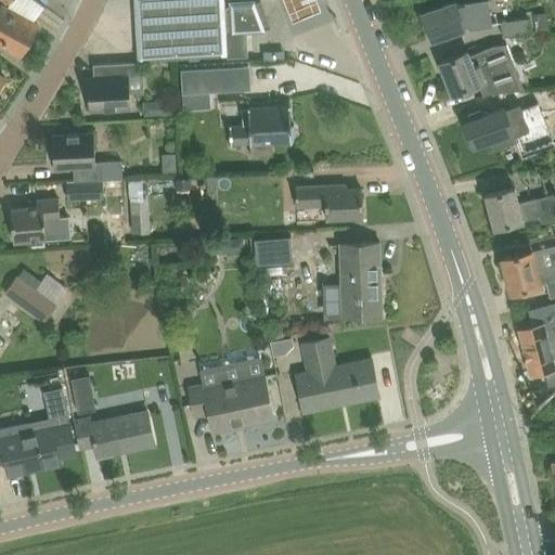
[(227,31),(244,30),(266,29),(255,0),(230,2),(230,5),(226,5),(224,0),(136,0),(139,60),(217,55),(217,56),(221,56),(223,56),(228,55),(227,31)]
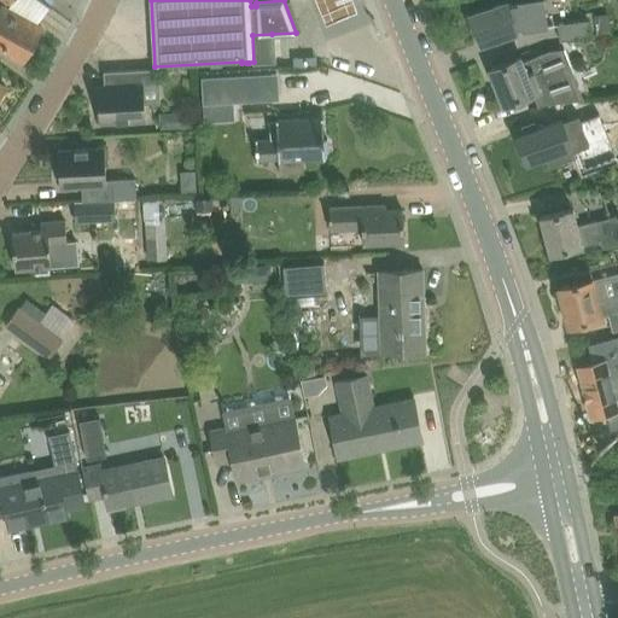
[(351,0),(312,0),(322,23),(356,9),(351,0)]
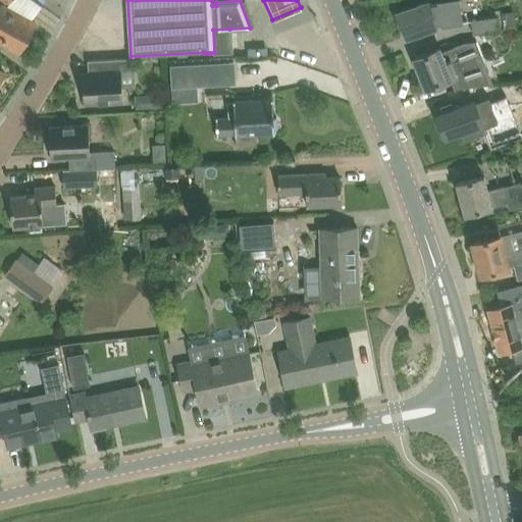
[(397,11),(406,37),(437,27),(436,23),(441,21),(442,24),(464,21),(460,0),(437,0),(438,2),(431,4),(430,1),(397,11)]
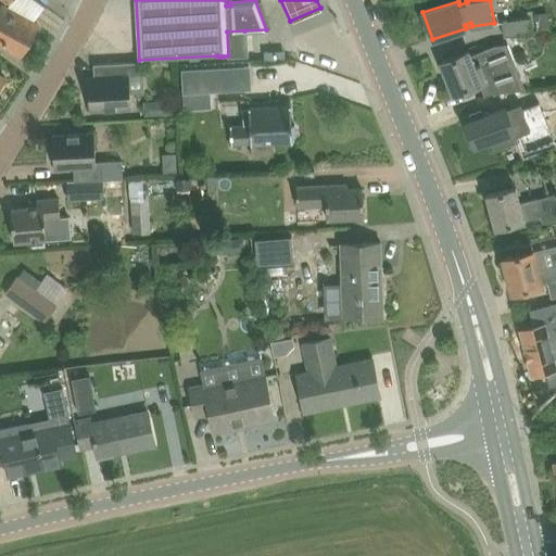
[(38,24),(4,5),(0,3),(0,42),(22,54),(38,24)]
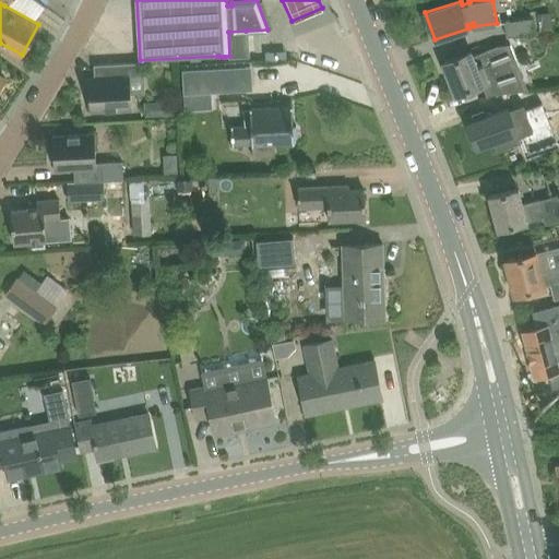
[(538,12),(540,30),(554,27),(551,11),(538,12)]
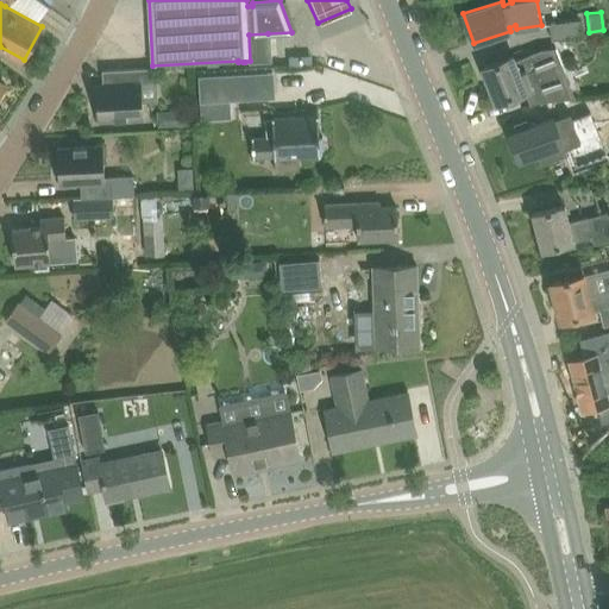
[(582,19),(551,23),(553,39),(584,35),(582,19)]
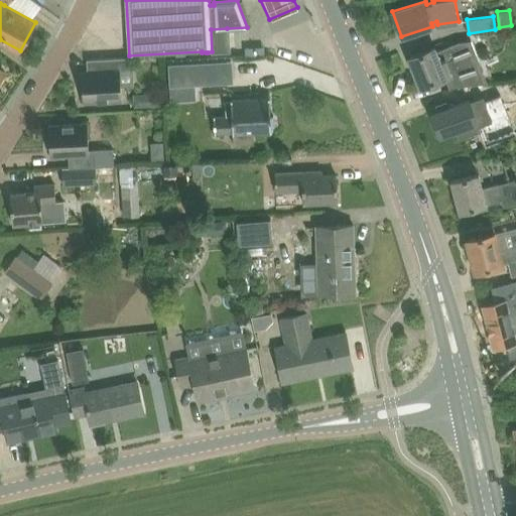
[(435,45),(409,56),(421,87),(446,77),(450,87),(457,85),(488,81),(472,39),(460,40),(436,49),(435,45)]
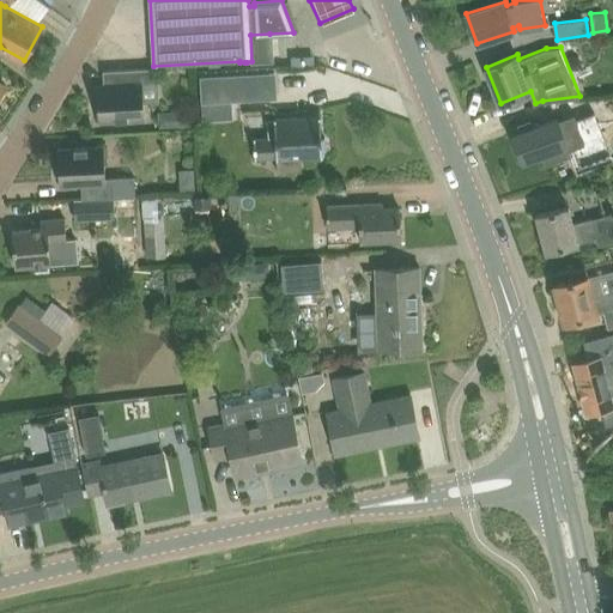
[(97,85),(99,121),(145,119),(143,83),(155,82),(155,67),(104,70),(105,84),(97,85)]
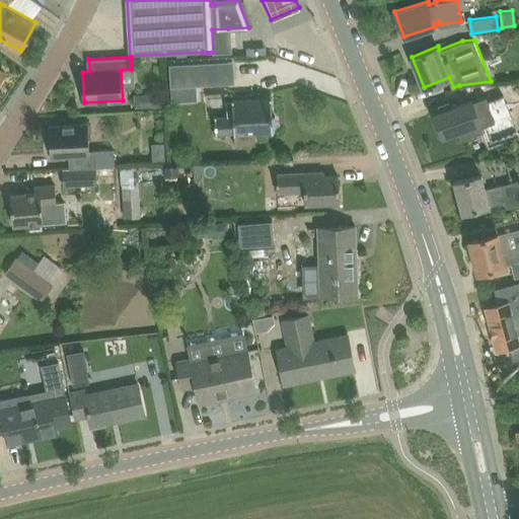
[(173,85),(234,82),(233,67),(207,68),(206,63),(172,64),(173,85)]
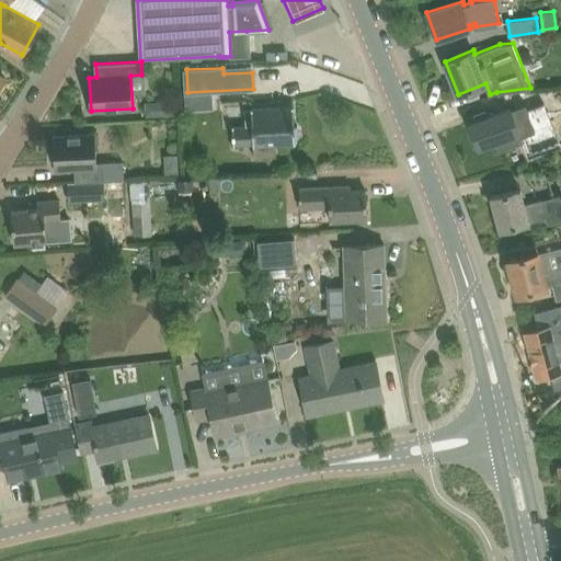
[(161,101),(161,115),(176,115),(176,101),(161,101)]
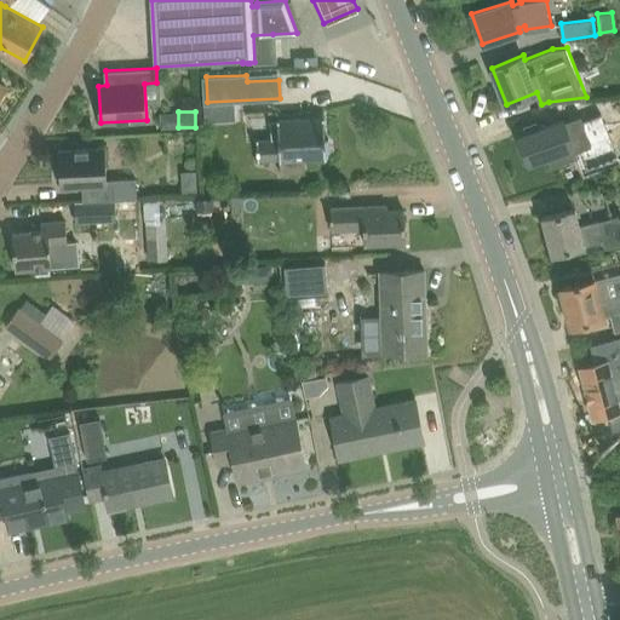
[(552,166),(577,158),(575,151),(592,145),(581,115),(566,120),(566,119),(550,125),(547,116),(524,125),(527,132),(518,136),(529,164),(549,156),(552,166)]
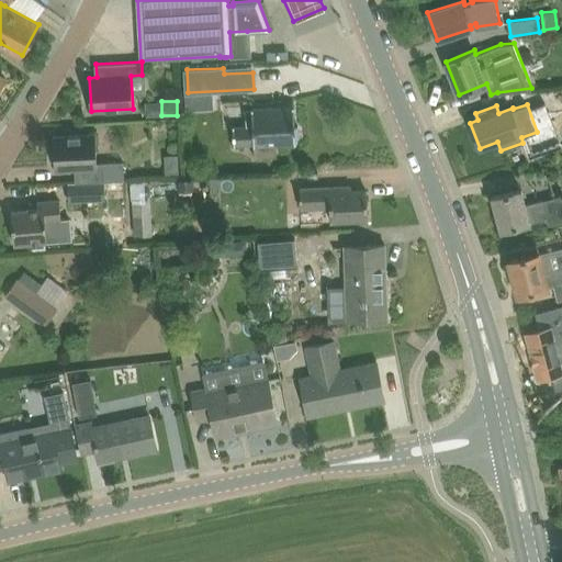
[(276,144),(296,142),(296,137),(300,137),(299,126),(295,126),(294,105),(251,108),(253,110),(247,110),(248,127),(234,128),(235,146),(255,145),(255,146),(255,157),(277,156),(276,144)]
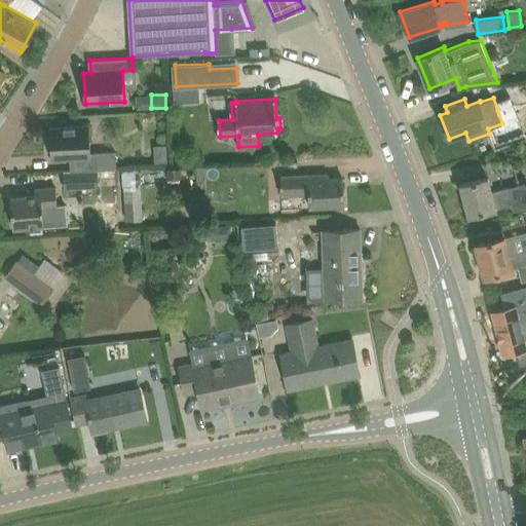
[(89,125),(50,127),(52,159),(70,158),(71,171),(98,170),(102,170),(116,168),(116,151),(114,151),(114,153),(97,153),(97,152),(96,152),(96,156),(91,156),(89,125)]
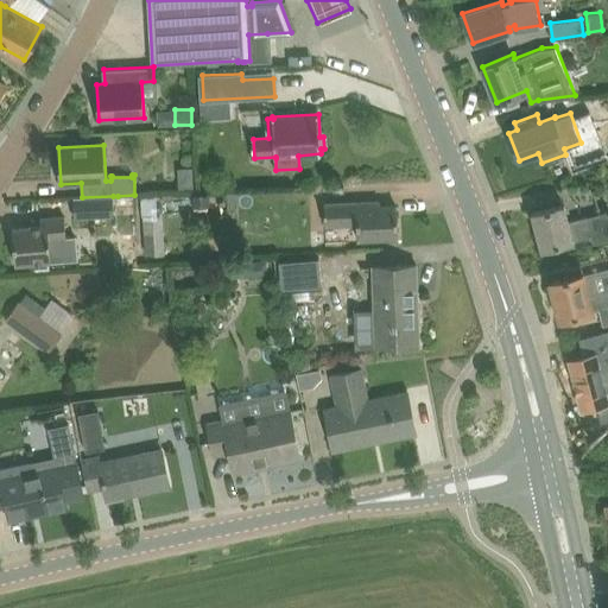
[(194,187),(194,166),(178,168),(179,188),(194,187)]
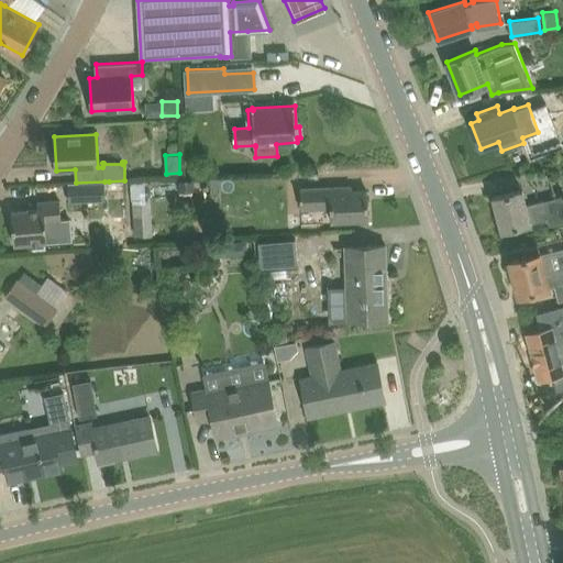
[(106,201),(106,188),(105,181),(76,183),(68,183),(69,203),(106,201)]
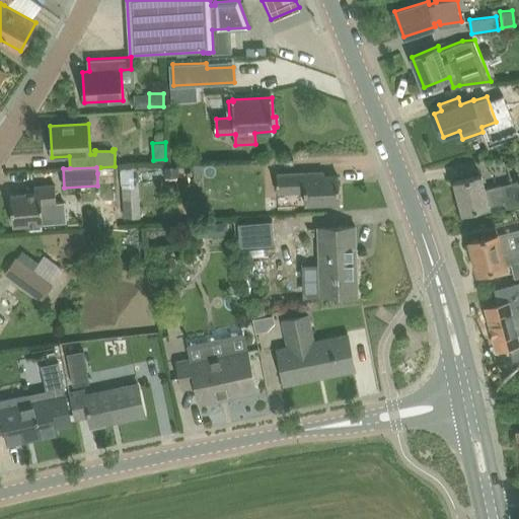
[(325,175),(324,171),(277,173),(278,192),(305,191),(305,203),(340,202),(339,175),(325,175)]
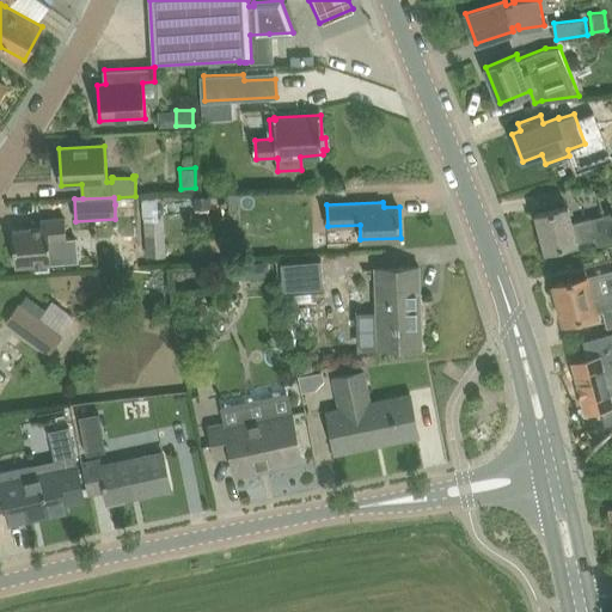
[(568,204),(536,214),(545,251),(595,237),(598,244),(611,239),(611,210),(592,216),(591,216),(571,221),(568,204)]
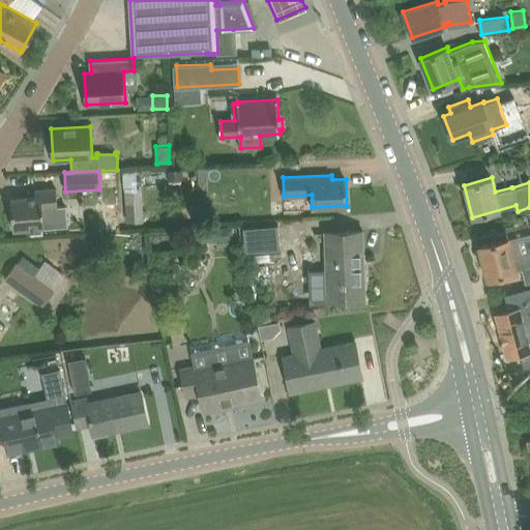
[(13,229),(45,226),(43,210),(59,209),(58,187),(35,190),(36,196),(10,199),(13,229)]
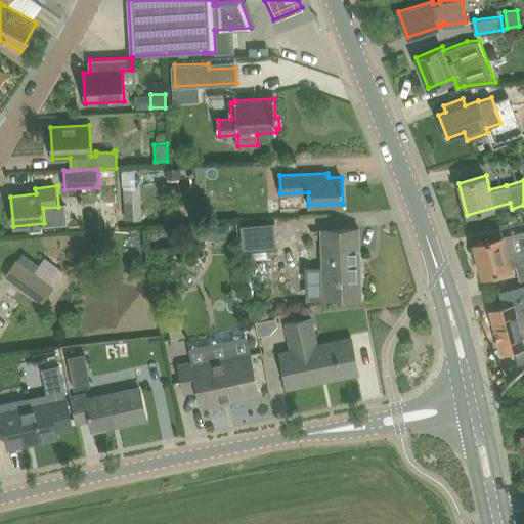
[(142,218),(141,201),(125,202),(126,219),(142,218)]
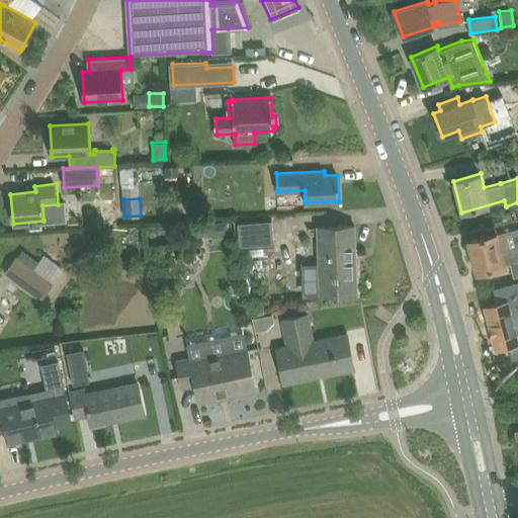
[(271,220),(239,223),(240,247),(273,245),(271,220)]
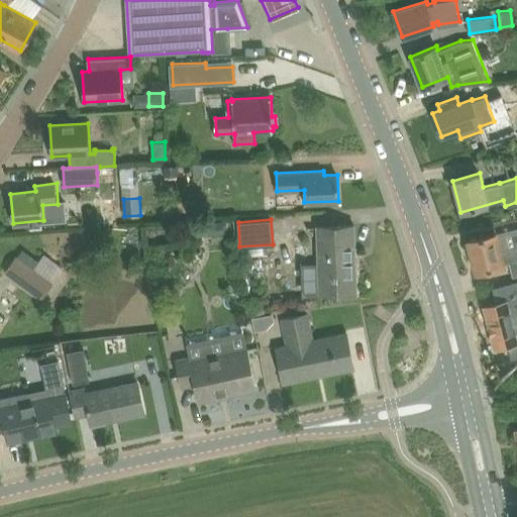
[(208,230),(207,224),(193,225),(193,235),(203,234),(208,230)]
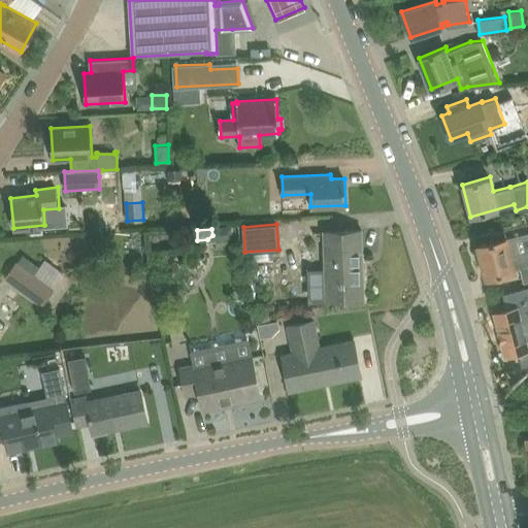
[(327,300),(364,299),(364,297),(360,298),(359,256),(363,256),(362,229),(324,231),(327,300)]
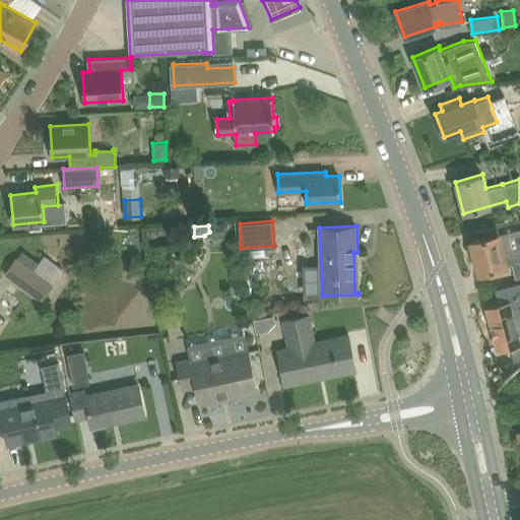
[(519,241),(503,233),(471,241),(472,245),(469,246),(468,248),(470,256),(472,258),(475,257),(479,273),(508,266),(508,264),(513,263),(516,278),(519,276),(519,241)]
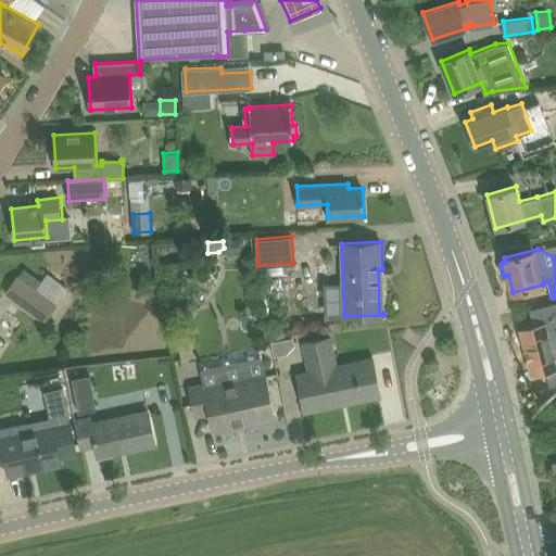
[(29,311),(42,292),(19,275),(5,293),(29,311)]
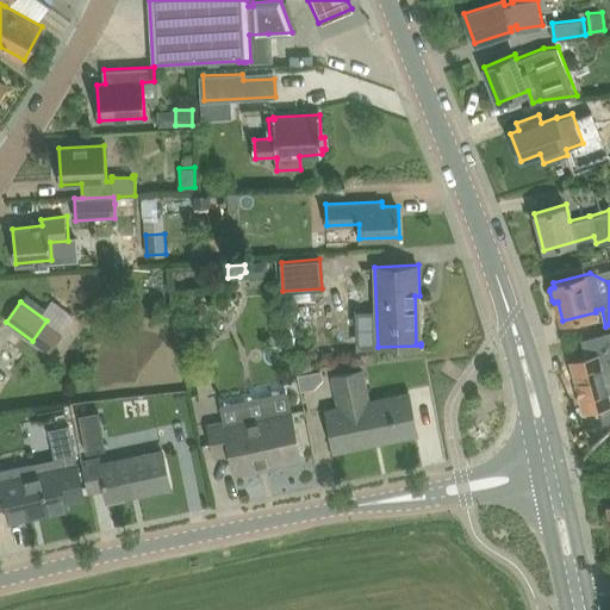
[(609,422),(609,331),(582,340),(585,356),(572,360),(585,410),(598,406),(603,424),(609,422)]
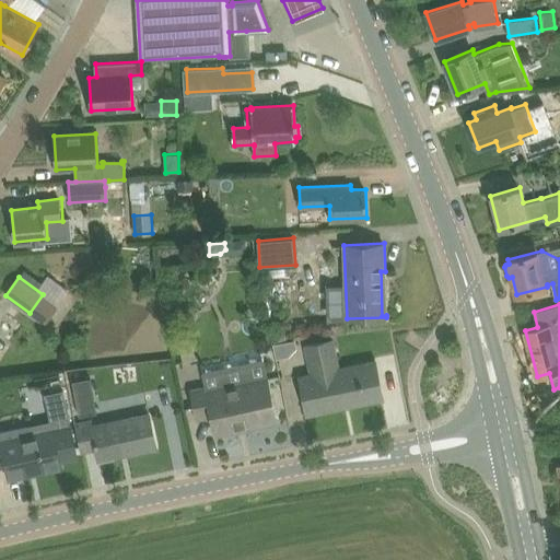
[(1,339),(0,339),(0,358),(10,349),(1,339)]
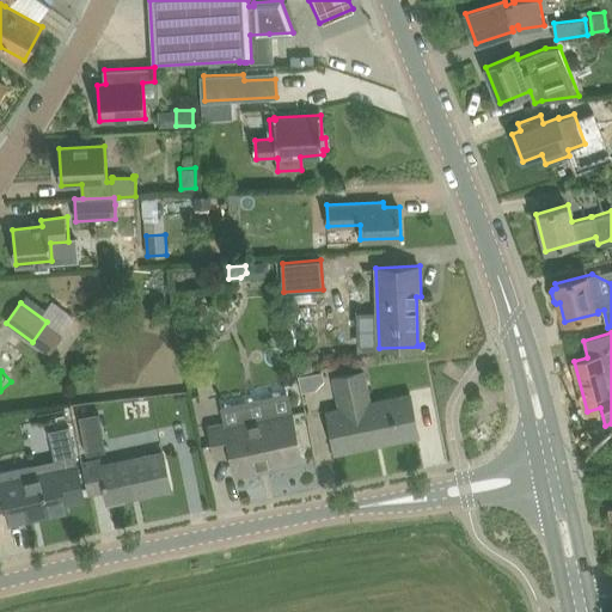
[(328,411),(336,453),(375,445),(373,435),(381,434),(383,439),(418,432),(410,393),(372,402),(365,371),(334,378),(337,395),(352,392),(354,407),(328,411)]
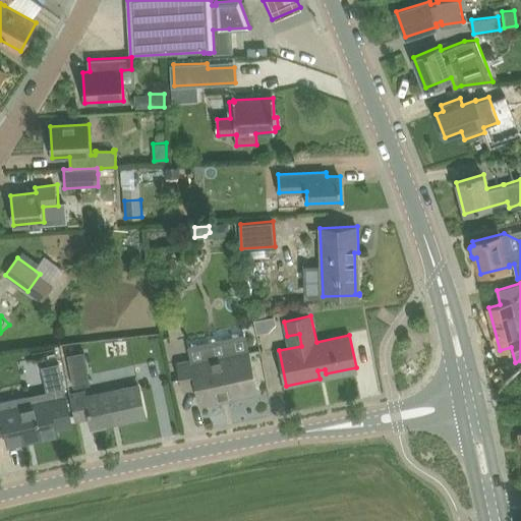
[(178,362),(184,390),(197,387),(200,403),(257,392),(248,352),(245,334),(188,346),(191,360),(178,362)]
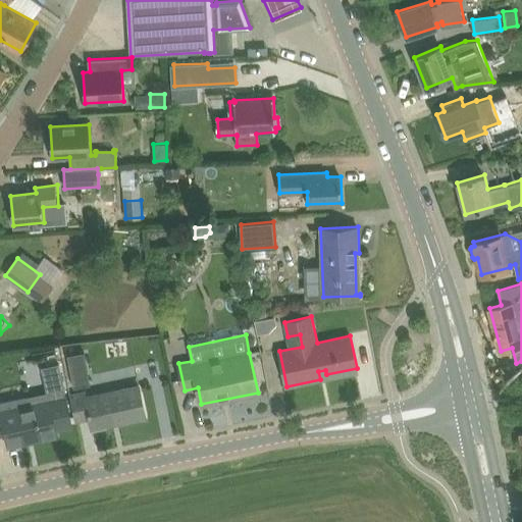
[(85,352),(67,355),(74,386),(91,383),(85,352)]
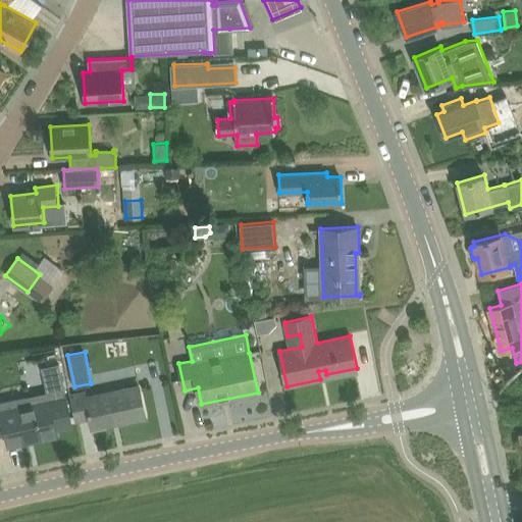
[(8,446),(58,434),(56,428),(72,424),(59,363),(42,367),(49,401),(28,406),(25,397),(0,402),(0,405),(0,406),(0,434),(6,433),(8,446)]
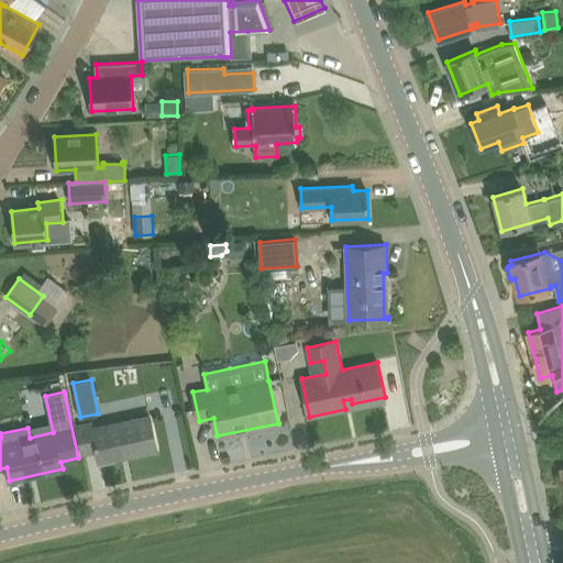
[(77,426),(84,453),(97,450),(99,461),(157,449),(152,418),(94,429),(92,422),(77,426)]
